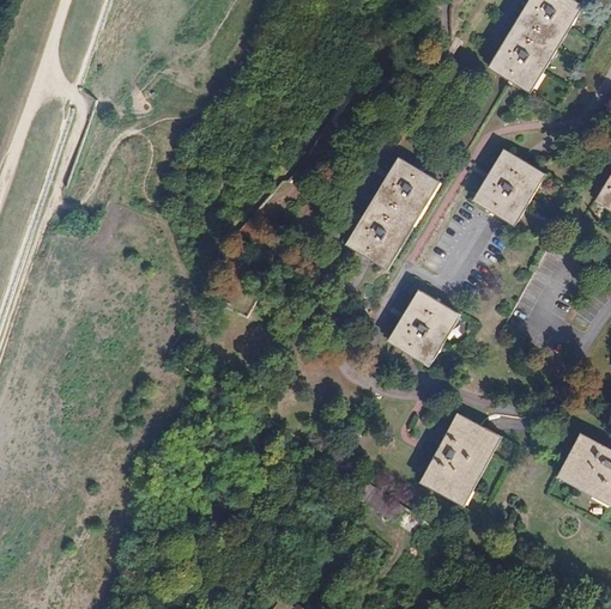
[(525,0),(488,67),(531,92),(582,4),(575,0),(525,0)]
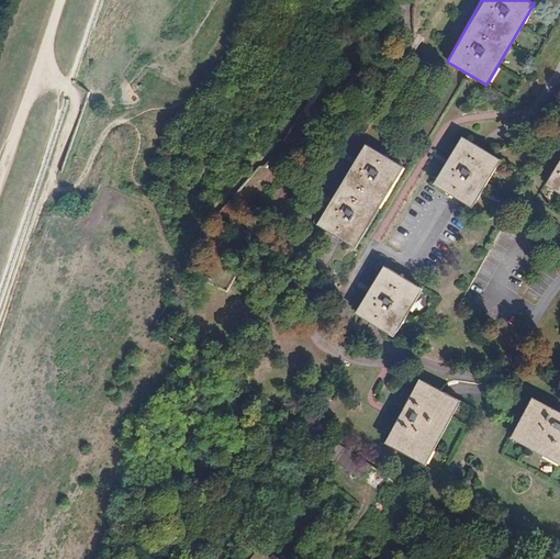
[(501,159),(462,135),(433,183),(470,207),(501,159)]
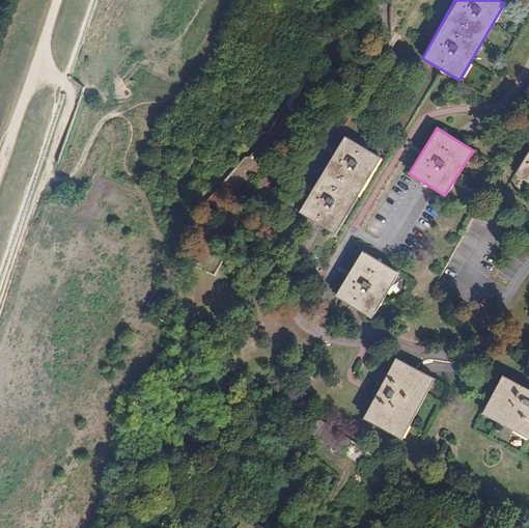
[(382,159),(344,136),(300,213),(337,235),(382,159)]
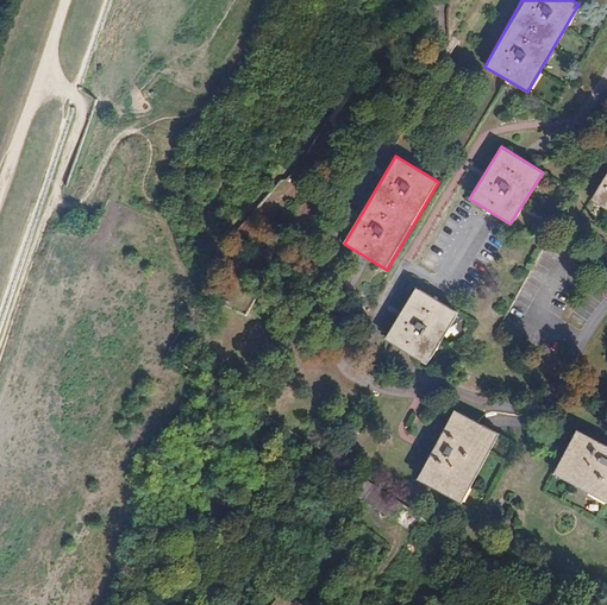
[(606,212),(606,168),(588,201),(606,212)]
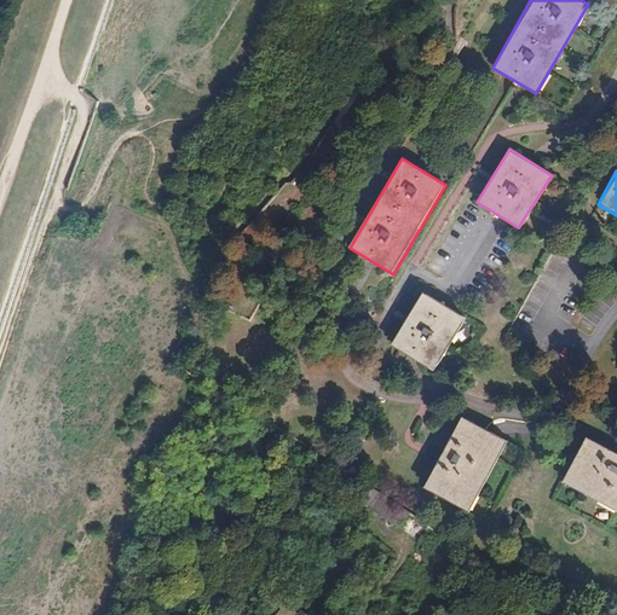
[(462,318),(421,293),(388,346),(430,371),(462,318)]
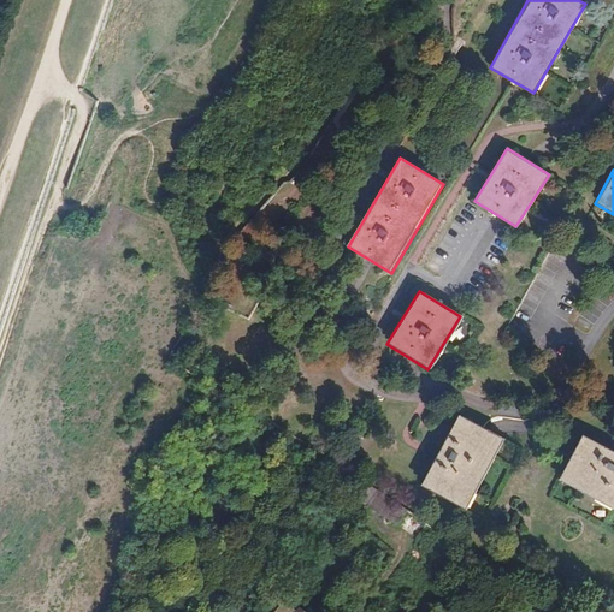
[(503,440),(459,415),(420,485),(465,510),(503,440)]
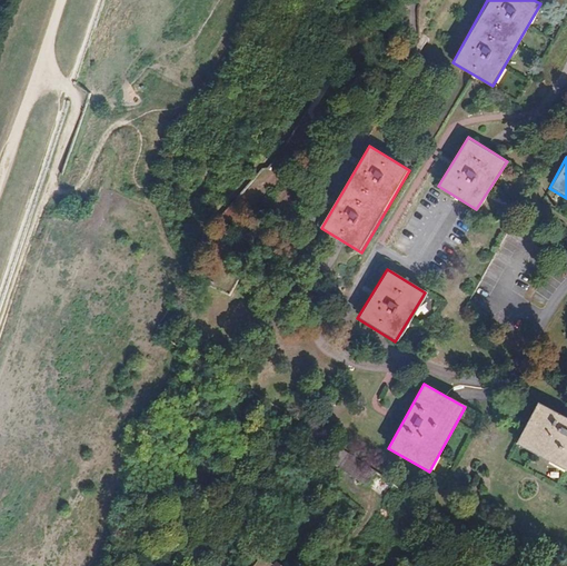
[(566,415),(539,400),(518,443),(566,468),(566,415)]
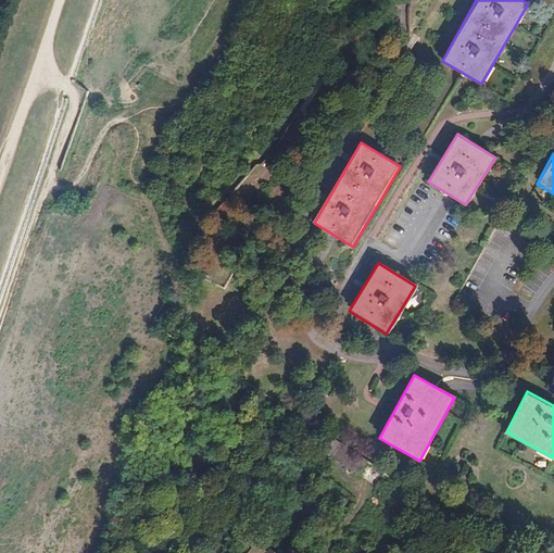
[(305,442),(355,474),(363,461),(314,429),(305,442)]
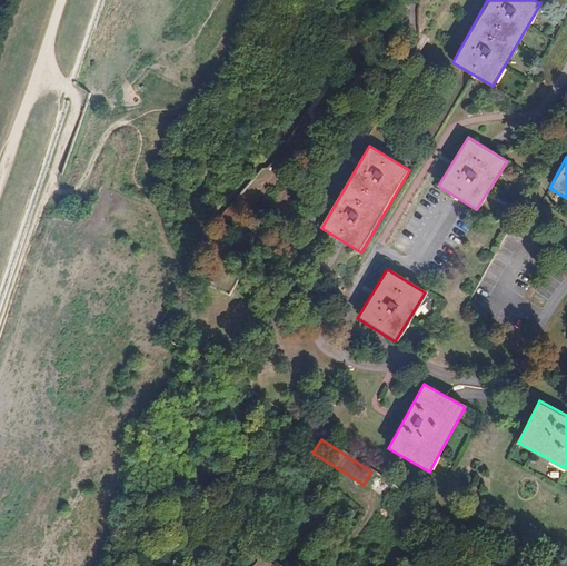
[(295,565),(284,557),(278,564),(274,559),(271,563),(264,557),(266,554),(260,549),(247,565),(295,565)]
